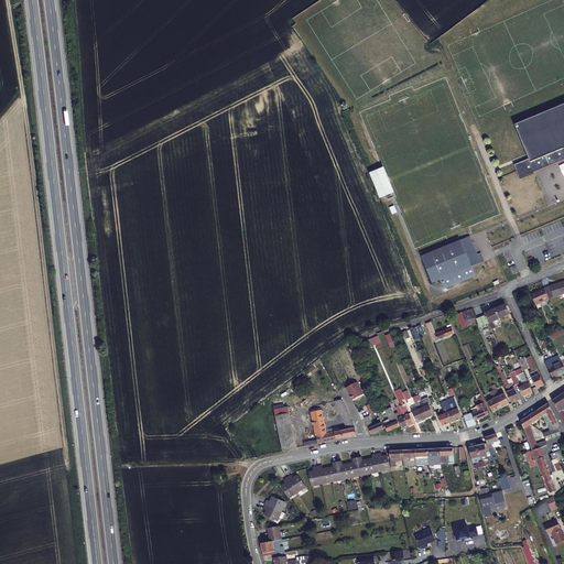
[(563,104),(512,127),(528,161),(512,167),(518,179),(531,173),(532,175),(539,172),(538,171),(542,169),(542,171),(549,167),(548,166),(552,164),(553,166),(559,163),(559,162),(562,160),(563,162),(563,161),(563,104)]
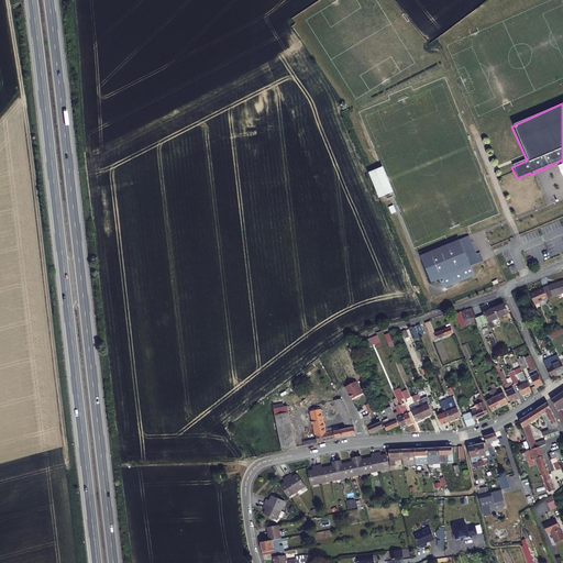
[(383,167),(370,173),(379,196),(392,191),(383,167)]
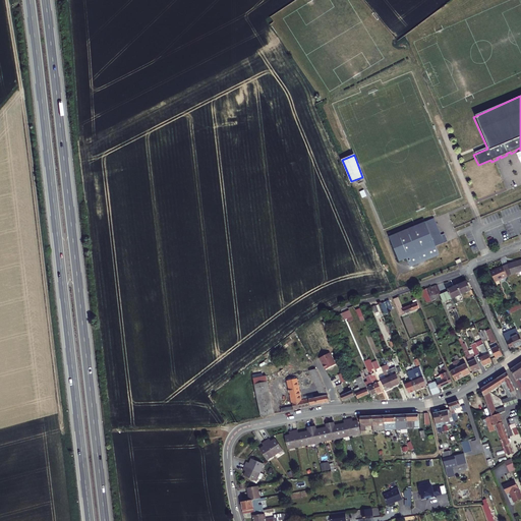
[(498,159),(503,174),(513,171),(508,156),(498,159)]
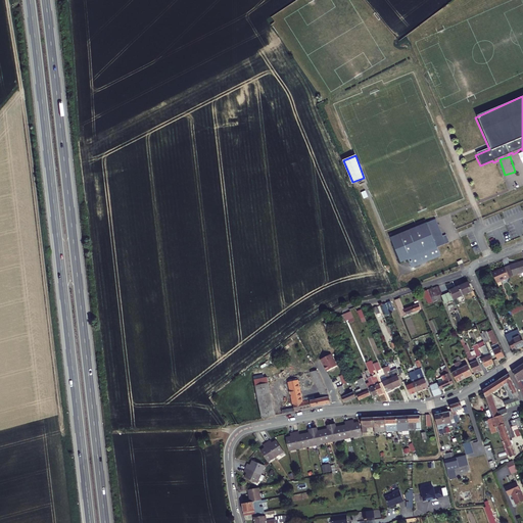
[(437,223),(418,229),(430,264),(433,263),(430,254),(446,249),(437,223)]
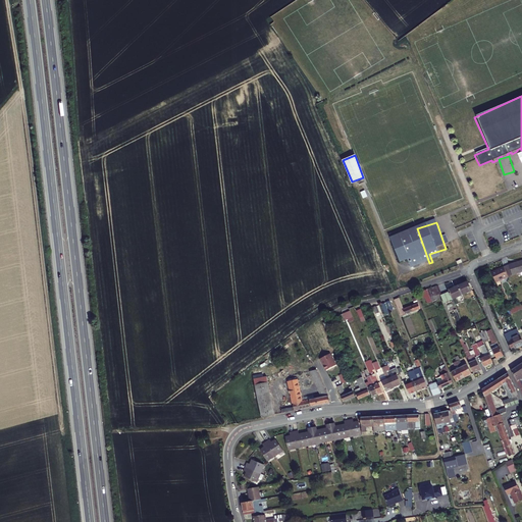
[(399,235),(412,269),(429,263),(417,228),(399,235)]
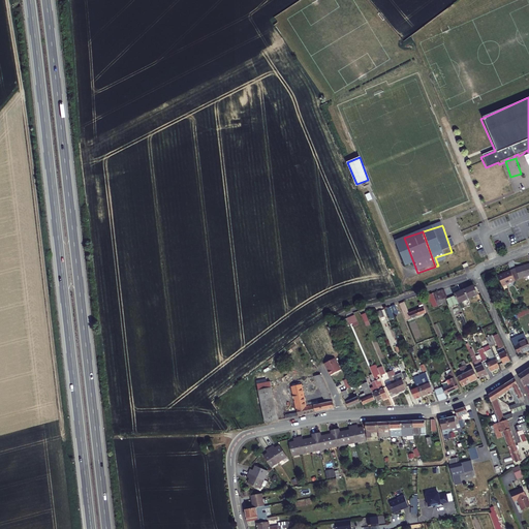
[(404,268),(412,265),(415,274),(417,273),(404,238),(396,241),(404,268)]
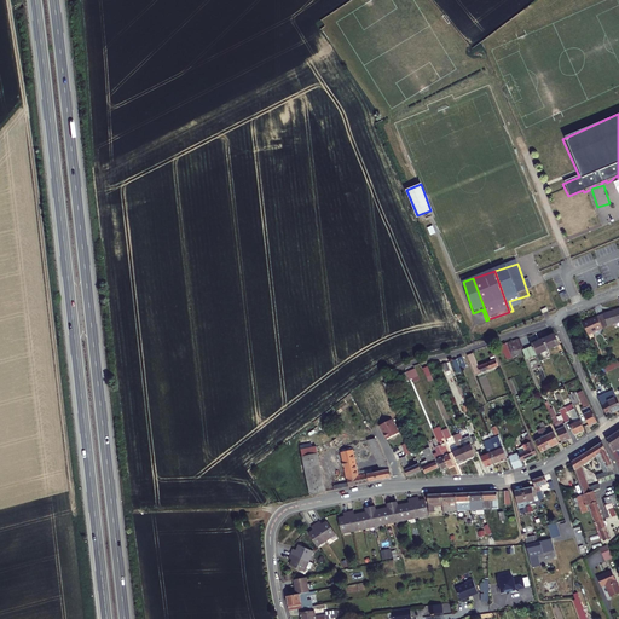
[(603,328),(618,323),(618,308),(605,313),(599,317),(603,328)]
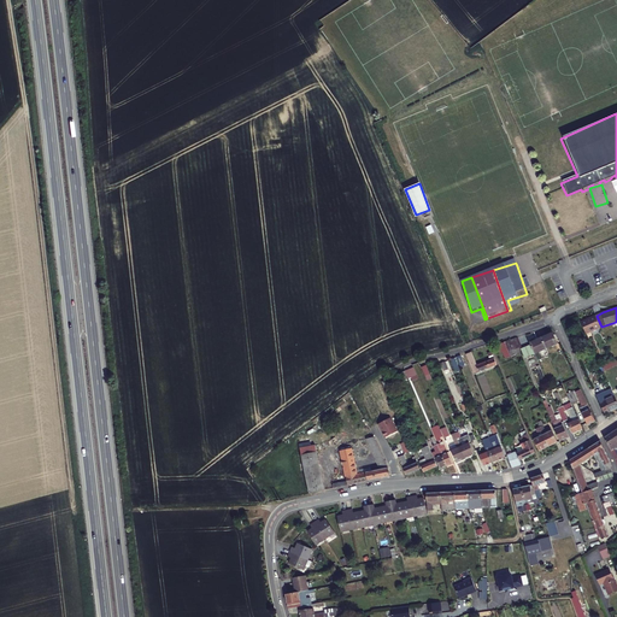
[(597,316),(581,322),(587,334),(601,327),(597,316)]
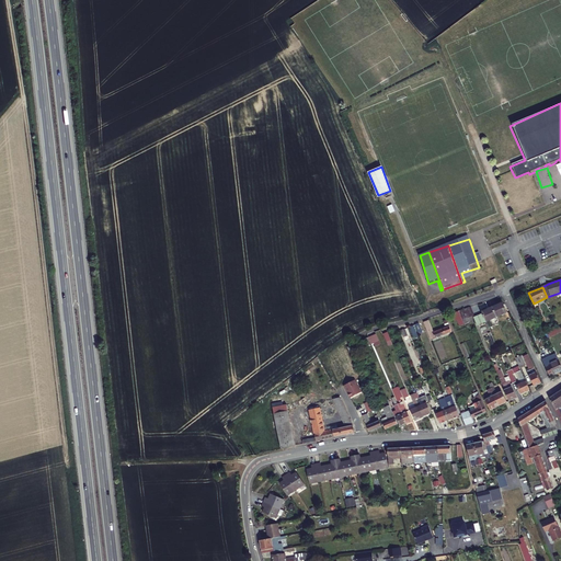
[(502,300),(492,305),(496,315),(506,310),(502,300)]
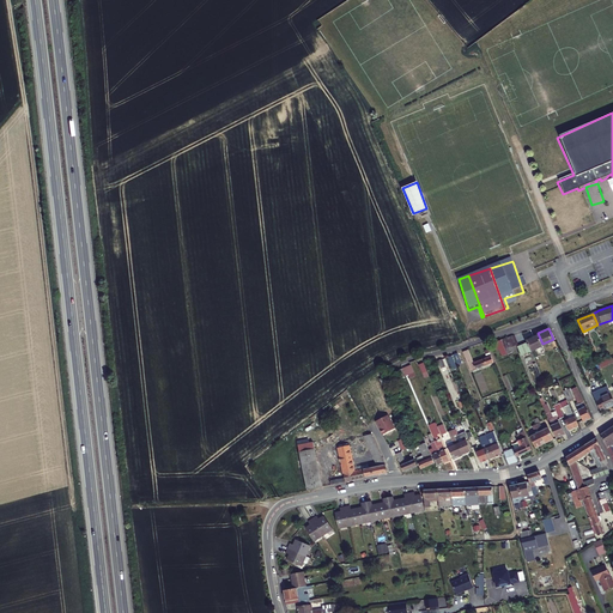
[(544,349),(542,344),(538,333),(526,339),(527,341),(530,349),(538,346),(539,350),(544,349)]
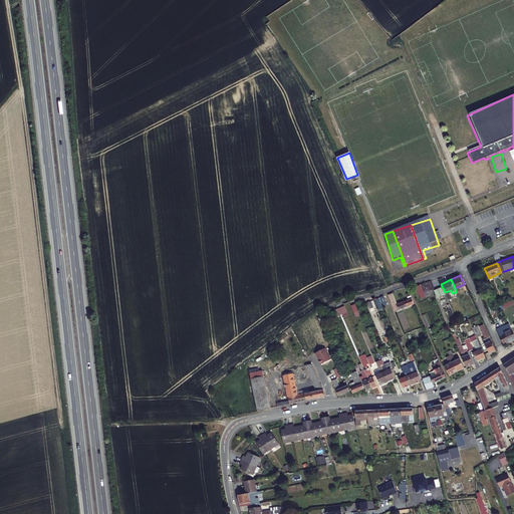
[(433,288),(430,281),(425,282),(419,284),(424,297),(430,295),(428,290),(433,288)]
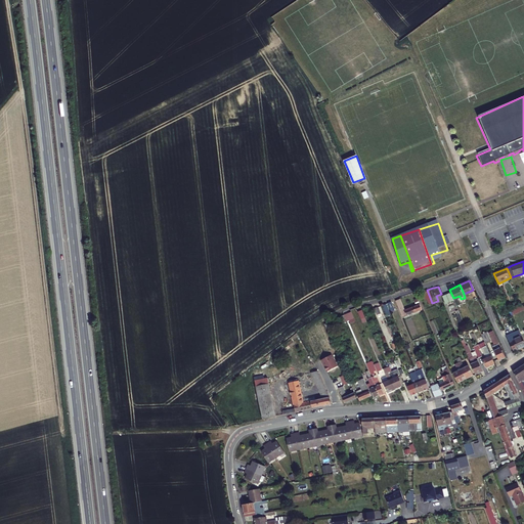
[(432,303),(427,290),(421,292),(423,299),(425,298),(428,305),(432,303)]
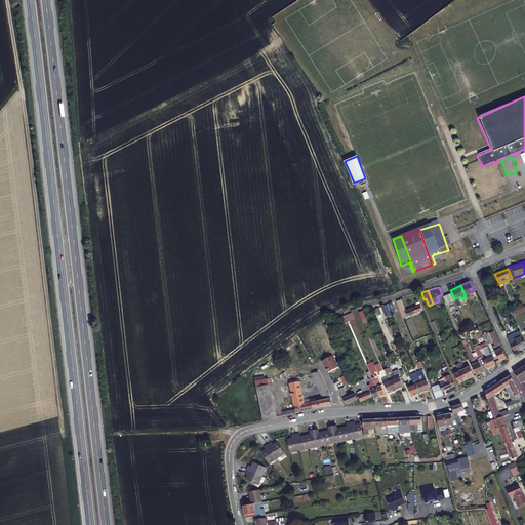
[(451,292),(443,295),(446,304),(454,300),(454,298),(451,292)]
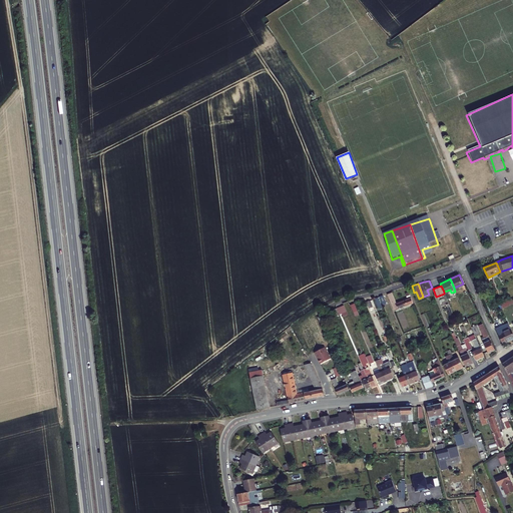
[(391,291),(386,293),(394,311),(413,303),(409,292),(406,293),(409,299),(397,304),(391,291)]
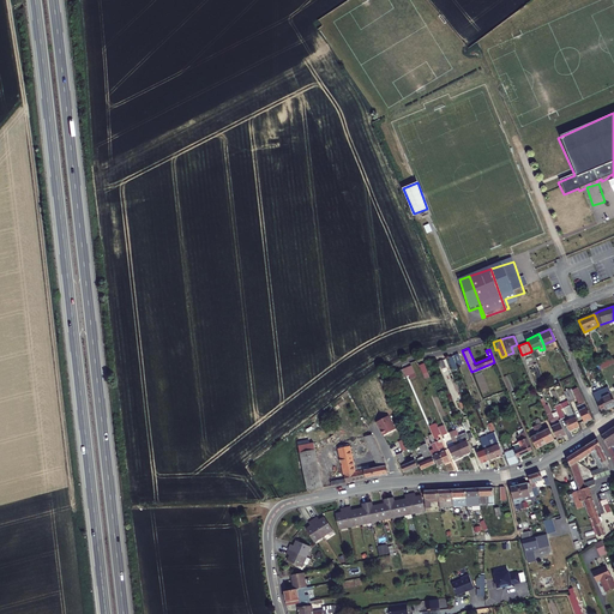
[(613,361),(613,359),(599,363),(601,369),(613,363),(613,361)]
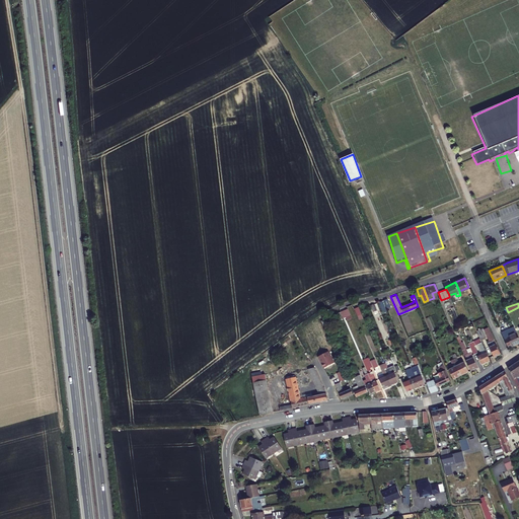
[(348,308),(341,310),(344,317),(351,314),(348,308)]
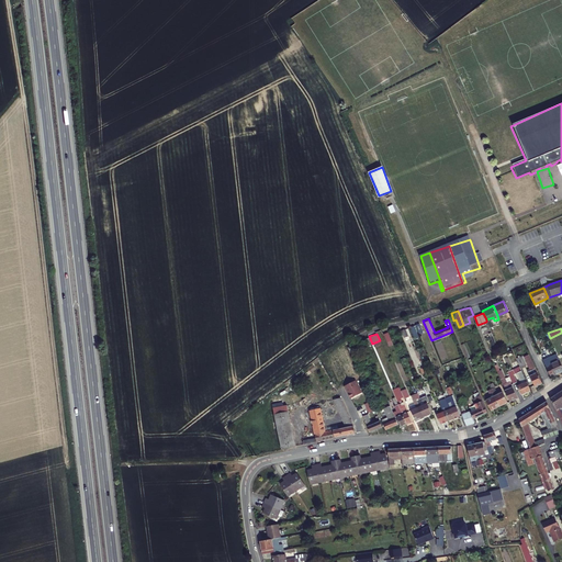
[(518,335),(507,338),(510,346),(520,343),(518,335)]
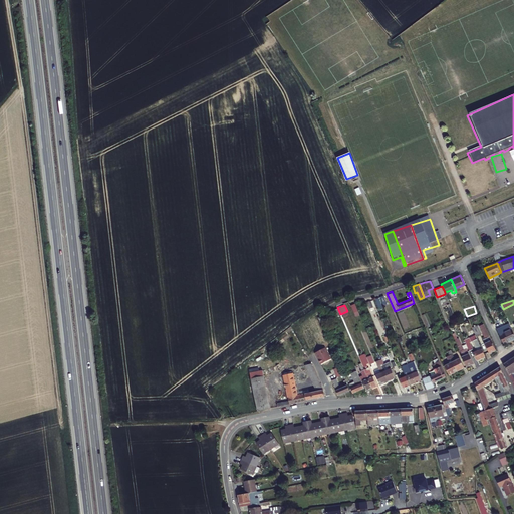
[(325,321),(322,314),(317,316),(320,323),(325,321)]
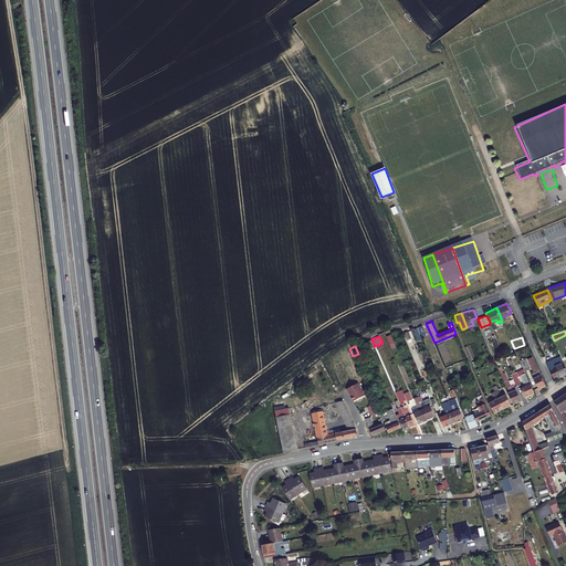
[(565,373),(565,367),(561,355),(554,357),(557,365),(554,366),(554,367),(549,369),(554,378),(558,376),(565,373)]
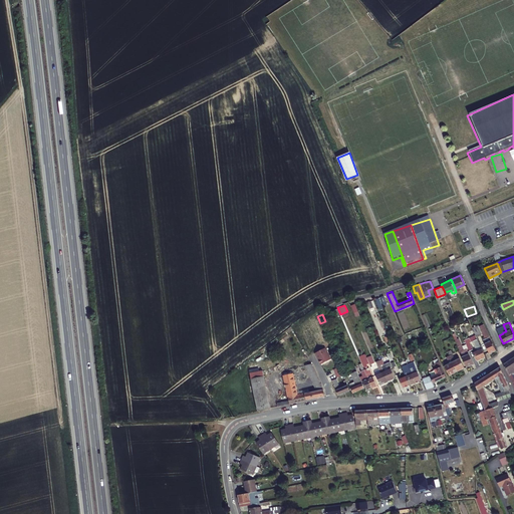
[(490,338),(483,323),(478,326),(485,341),(490,338)]
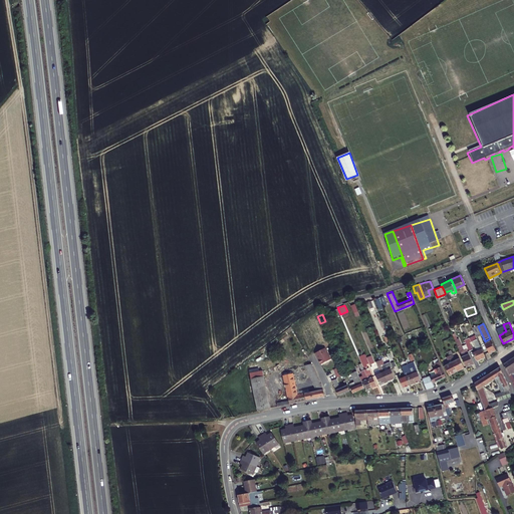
[(490,338),(485,341),(485,343),(484,343),(488,353),(495,350),(490,338)]
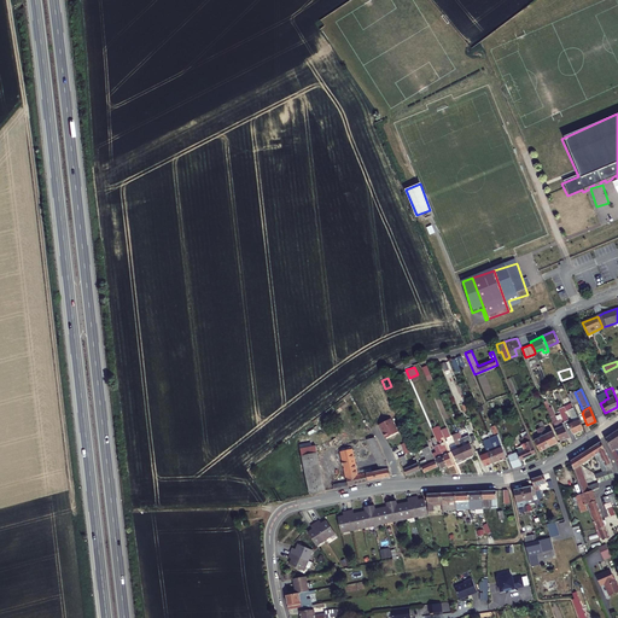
[(571,431),(581,427),(575,414),(575,412),(570,413),(572,419),(566,421),(571,431)]
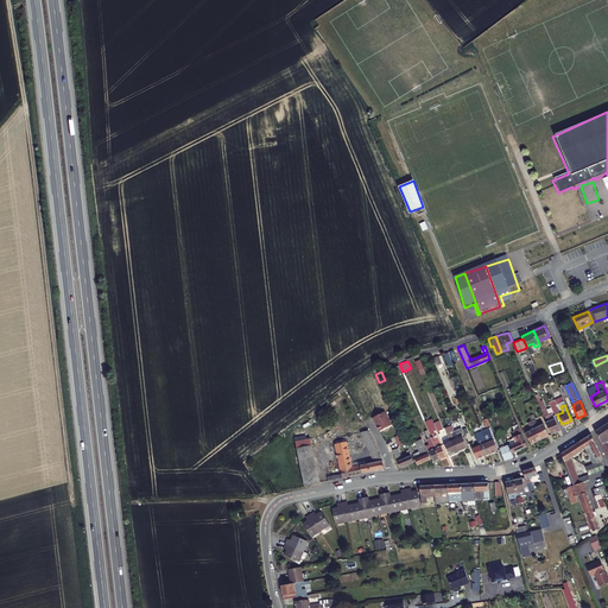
[(542,411),(543,413),(550,432),(558,430),(551,413),(546,415),(544,410),(542,411)]
